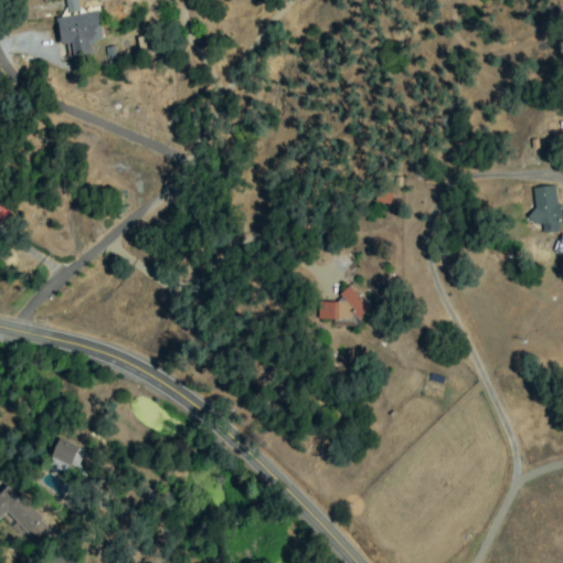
[(138,34),(142,54),(156,52),(151,32),(138,34)]
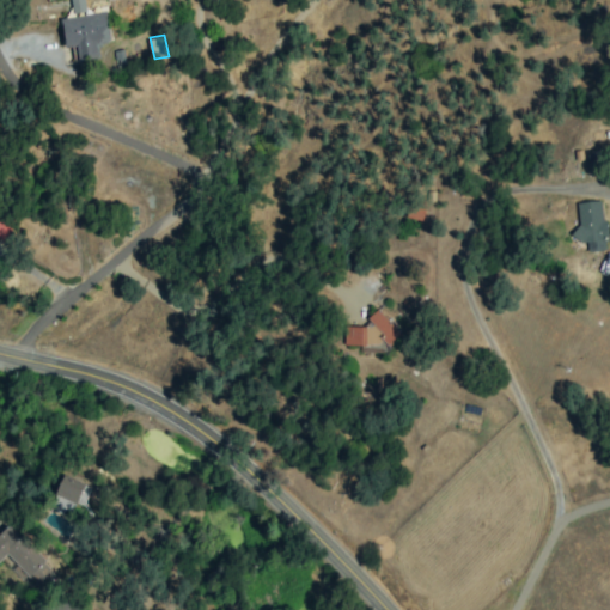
[(575,201),(580,241),(589,241),(590,250),(609,248),(603,197),(575,201)]
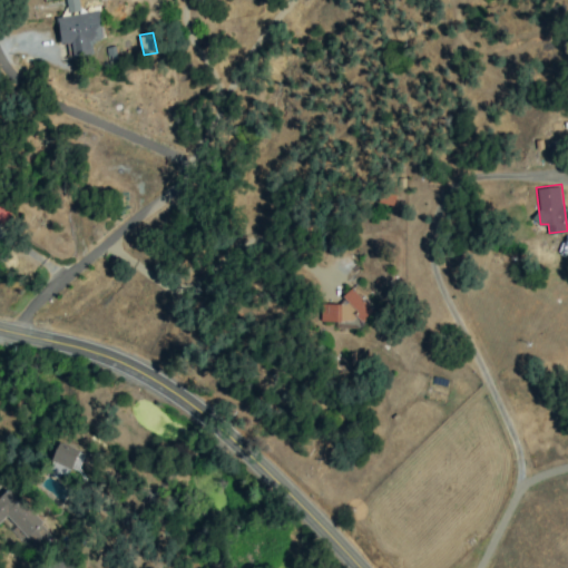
[(0,221),(5,224),(11,206),(0,201),(0,221)]
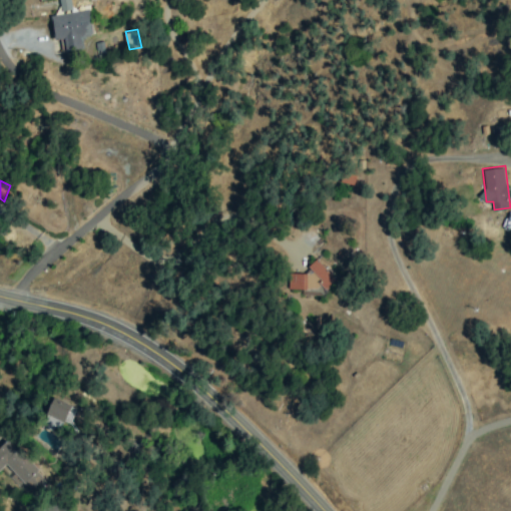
[(289,272),(290,288),(328,286),(328,261),(310,261),(310,272),(289,272)]
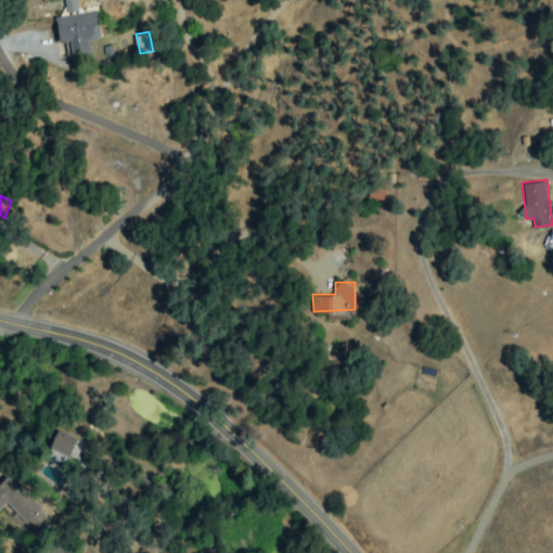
[(76,458),(82,438),(58,429),(50,448),(76,458)]
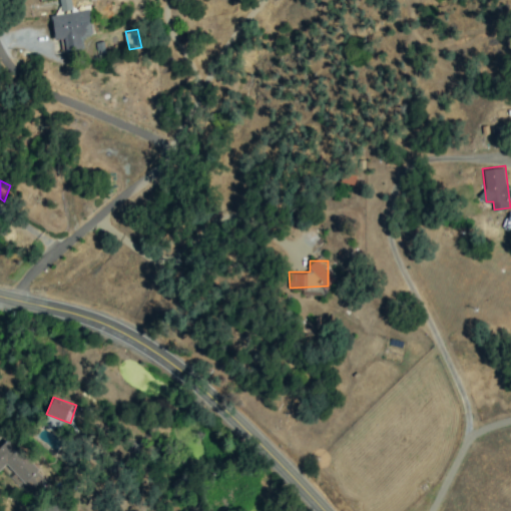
[(36,473),(6,440),(0,445),(0,464),(21,487),(36,473)]
